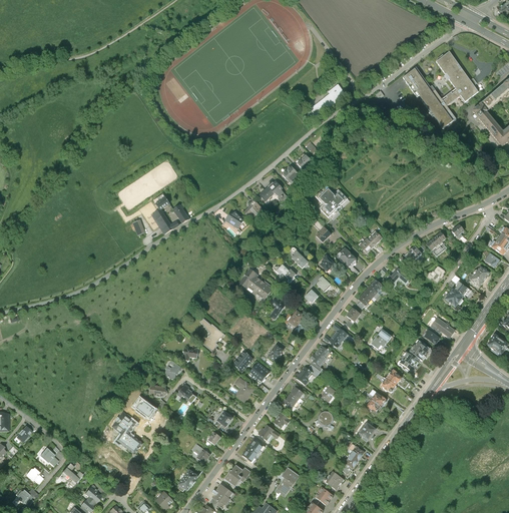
[(501,4),(500,6),(506,13),(508,10),(508,2),(507,0),(502,5),(501,4)]
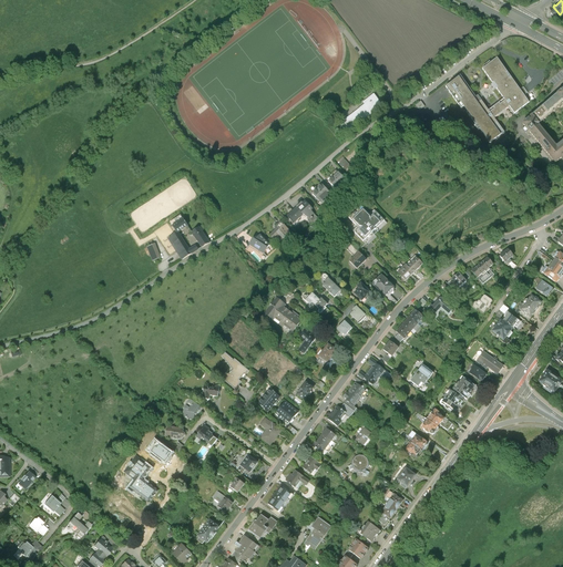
[(553,7),(551,8),(550,8),(550,11),(545,13),(552,21),(560,14),(553,7)]
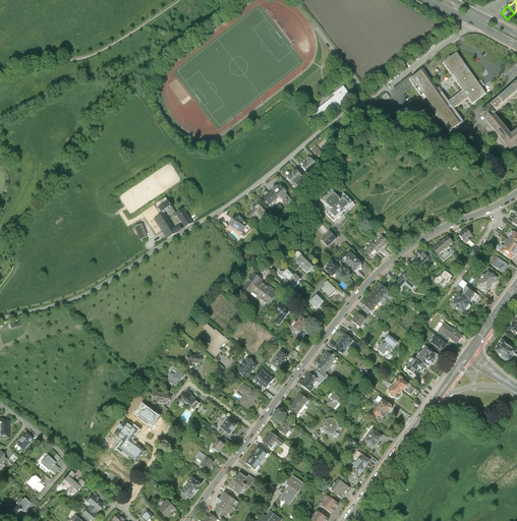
[(452,53),(439,63),(448,75),(449,75),(452,79),(451,80),(459,91),(455,95),(454,93),(449,97),(450,98),(446,101),(438,91),(435,93),(432,89),(433,88),(418,68),(405,78),(419,98),(421,96),(424,100),(424,101),(433,112),(432,113),(435,118),(437,117),(445,129),(459,119),(450,107),(464,97),(468,103),(481,93),(477,87),(480,84),(476,79),(473,81),(465,70),(464,71),(461,66),(462,66),(452,53)]
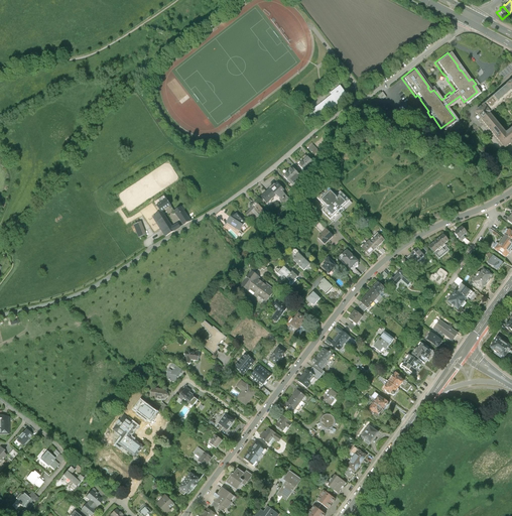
[(511,67),(511,66),(508,62),(495,74),(499,79),(511,67)]
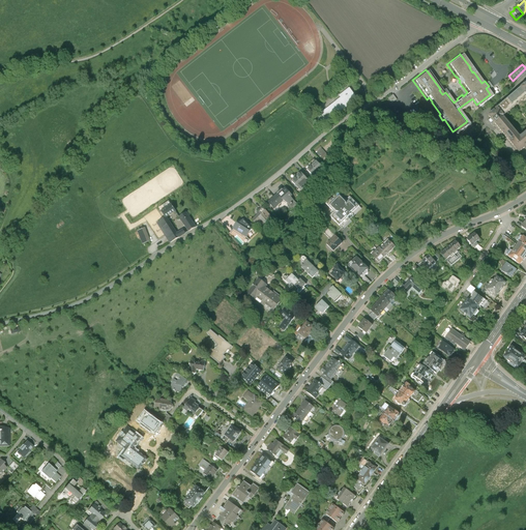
[(489,120),(515,151),(525,142),(525,80),(484,114),(487,117),(484,119),(487,122),(489,120)]
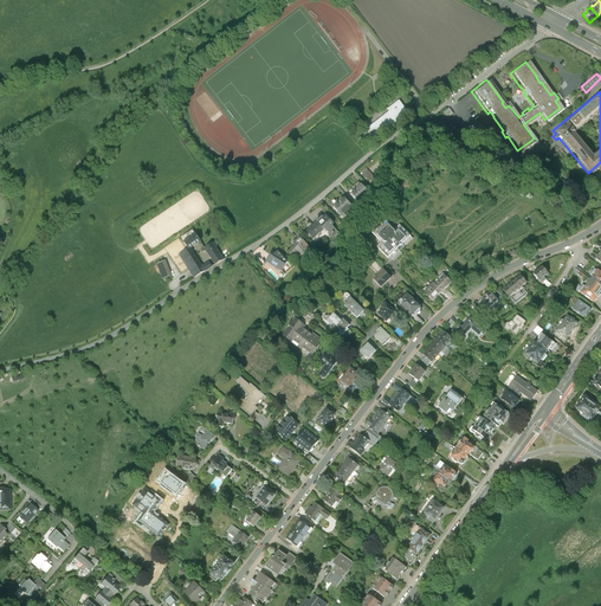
[(392,98),(381,107),(382,110),(354,131),(362,142),(392,120),(389,116),(400,108),(392,98)]
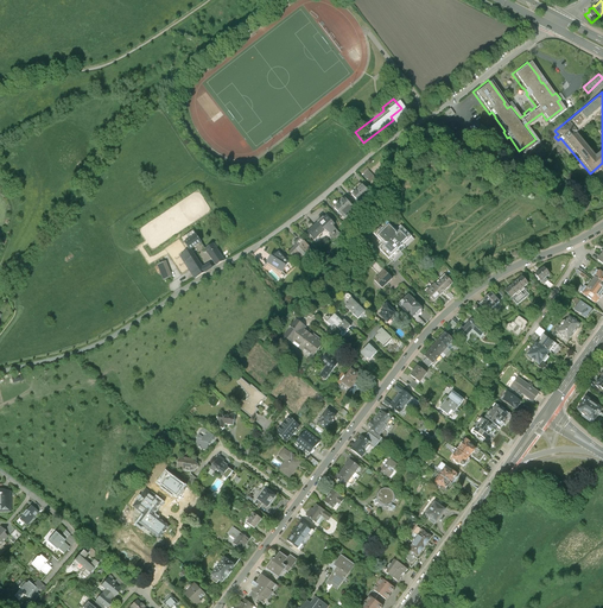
[(445,107),(439,111),(444,116),(450,113),(445,107)]
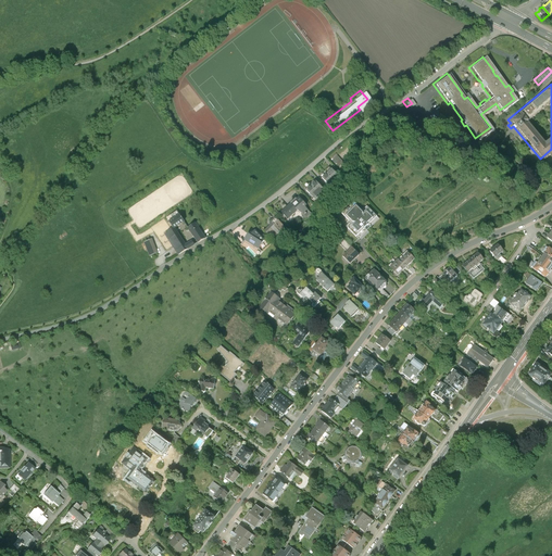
[(330,167),(325,172),(334,181),(339,177),(330,167)]
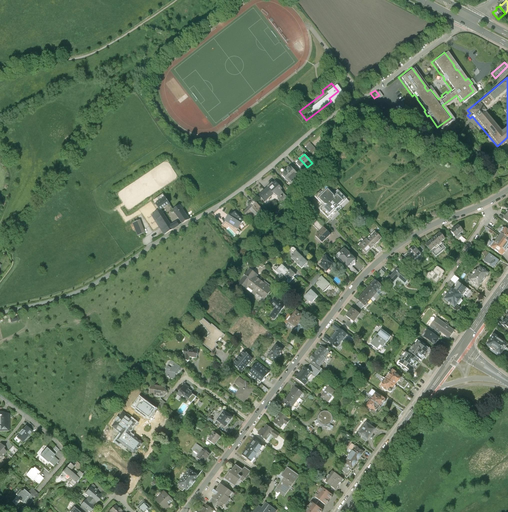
[(303,171),(307,167),(299,158),(295,162),(303,171)]
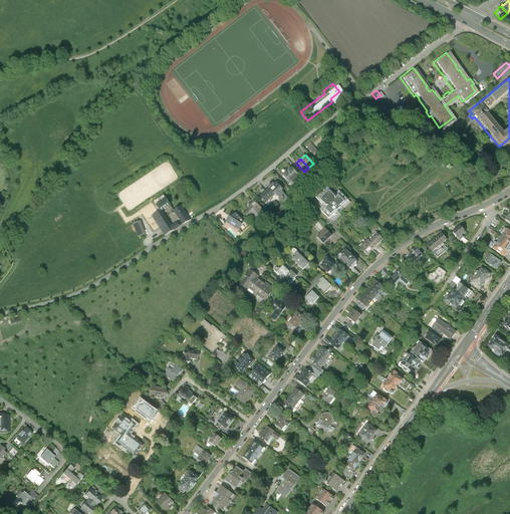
[(290,166),(286,170),(294,180),(298,175),(290,166)]
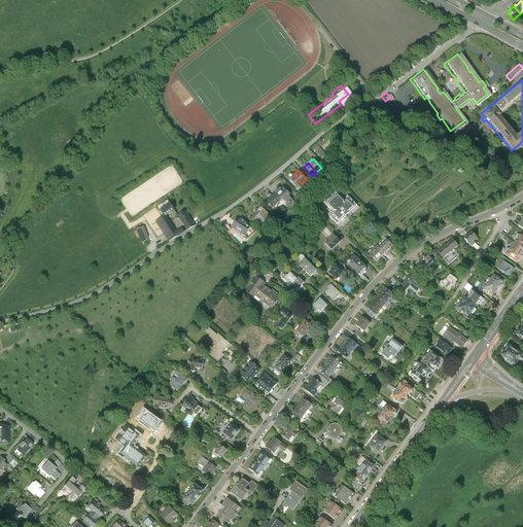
[(297,188),(302,184),(293,174),(288,179),(297,188)]
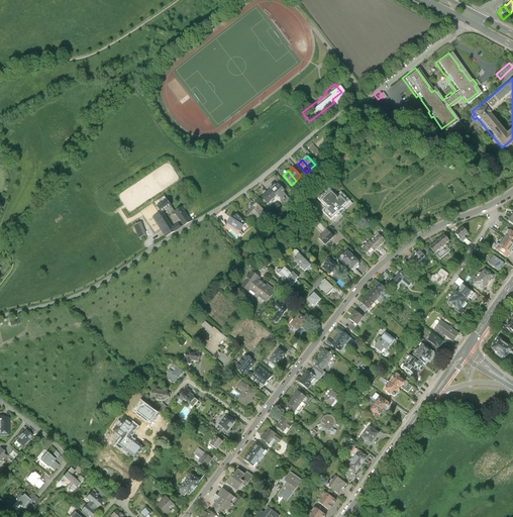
[(269,188),(260,196),(266,202),(275,194),(279,198),(283,194),(281,192),(283,189),(277,183),(270,189),(269,188)]
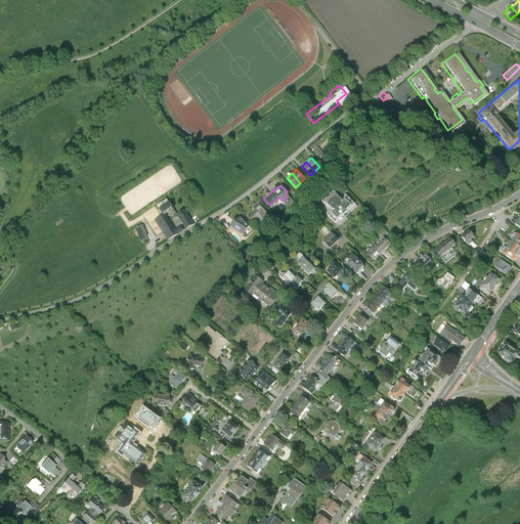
[(334,188),(321,200),(331,210),(326,214),(338,226),(346,218),(344,217),(356,205),(345,193),(341,197),(334,188)]
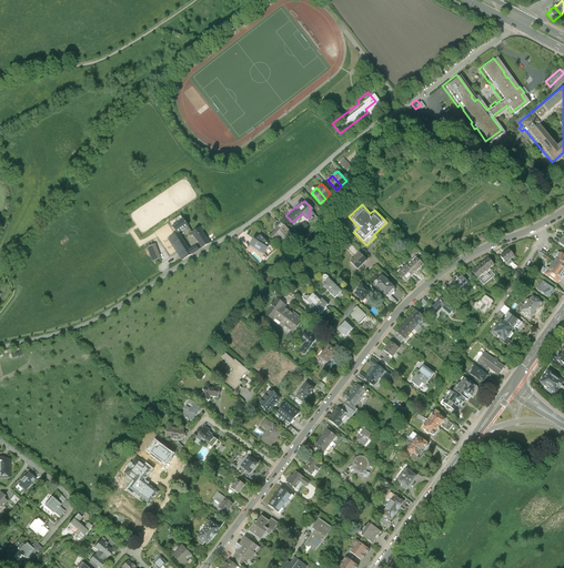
[(173,224),(168,227),(172,233),(173,233),(183,226),(177,215),(170,220),(173,224)]
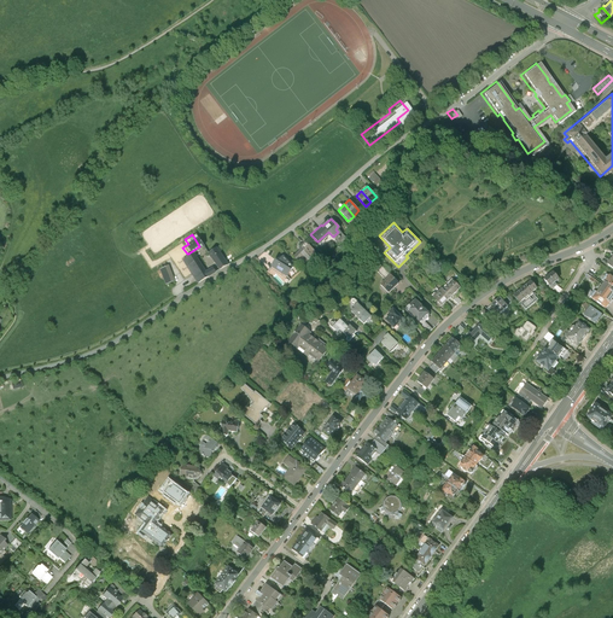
[(299,263),(314,251),(304,240),(290,252),(299,263)]
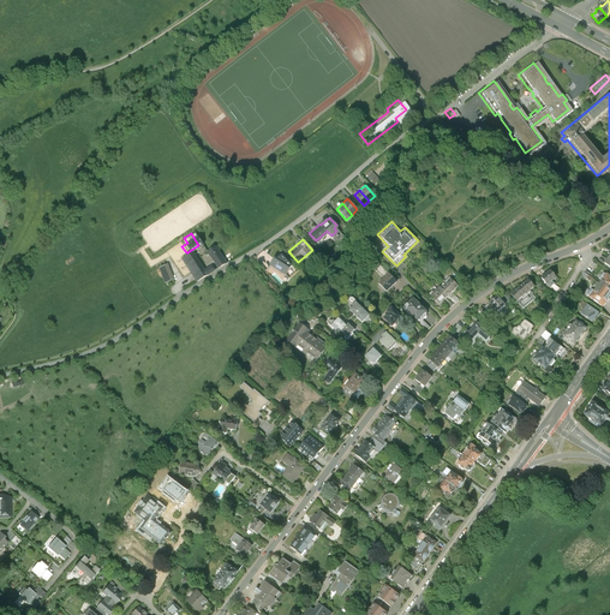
[(210,248),(203,252),(214,268),(222,263),(210,248)]
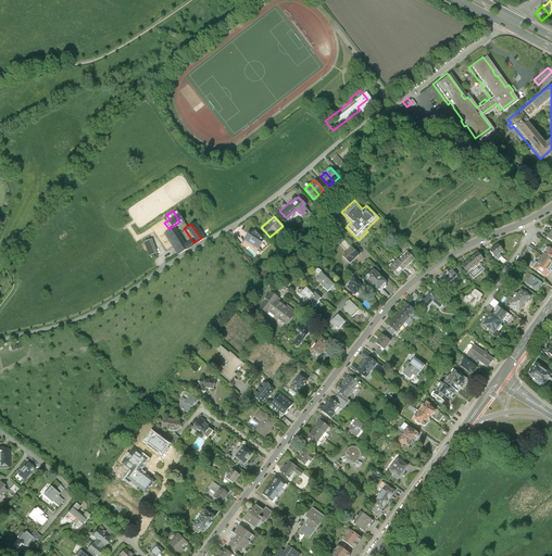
[(161,234),(174,255),(190,244),(188,242),(187,241),(182,244),(170,228),(168,228),(161,234)]
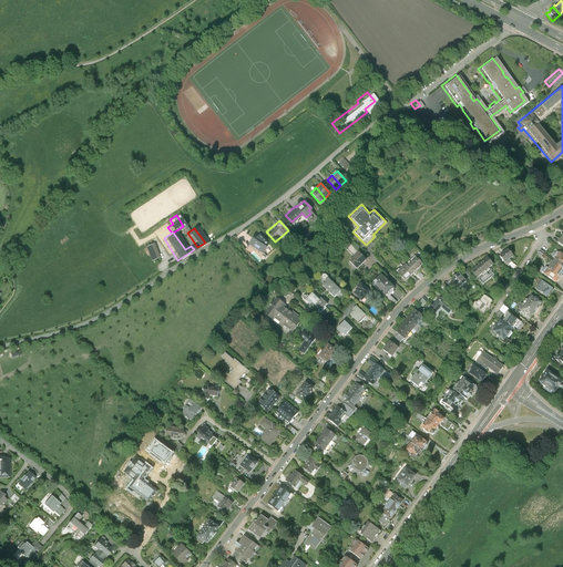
[(269,246),(259,235),(255,239),(258,241),(255,245),(263,253),(269,246)]
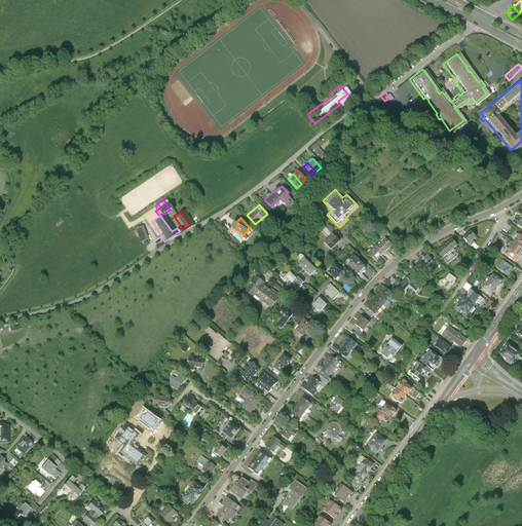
[(237,239),(244,234),(236,227),(235,225),(229,230),(237,239)]
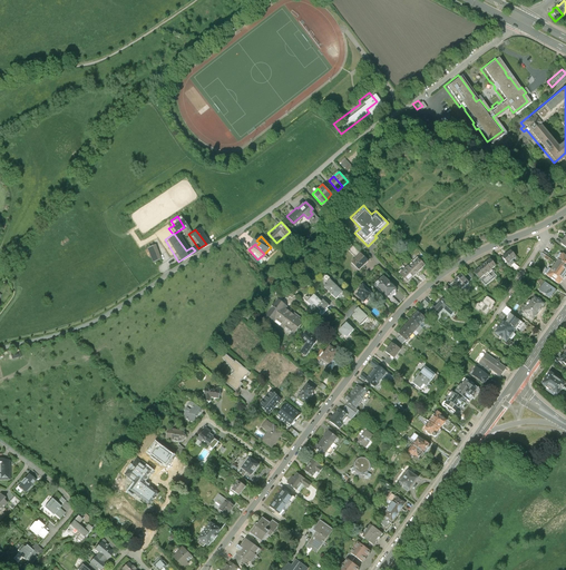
[(358,268),(367,259),(352,245),(348,249),(355,257),(351,262),(358,268)]
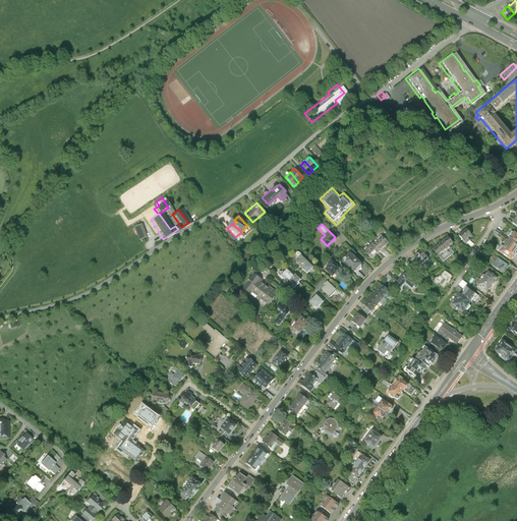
[(137,225),(131,227),(136,240),(142,237),(137,225)]
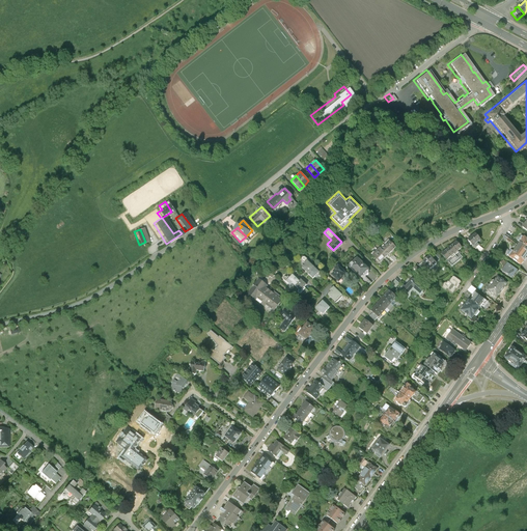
[(474,232),(467,239),(471,244),(479,238),(474,232)]
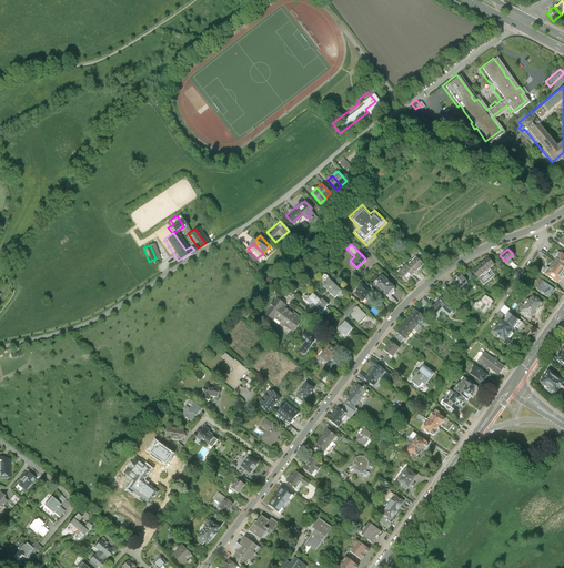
[(541,274),(553,283),(563,266),(563,257),(556,252),(541,274)]
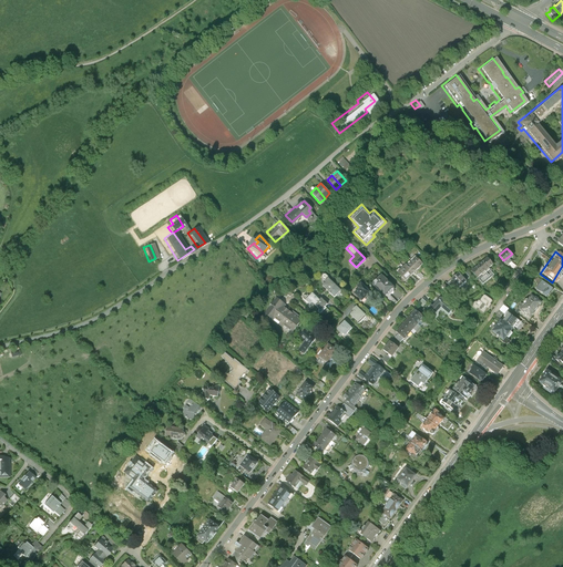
[(415,254),(409,259),(417,267),(422,261),(415,254)]
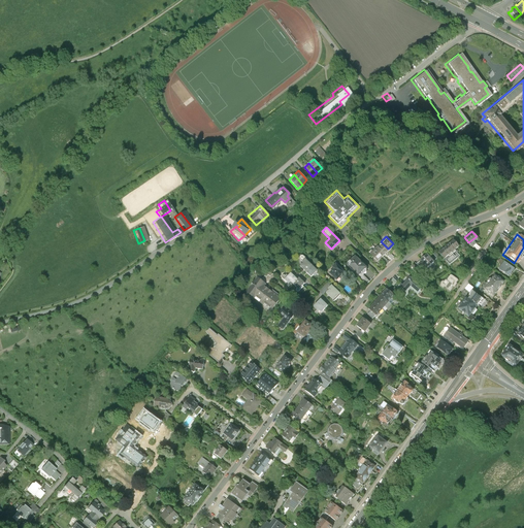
[(453,238),(446,244),(451,251),(458,244),(453,238)]
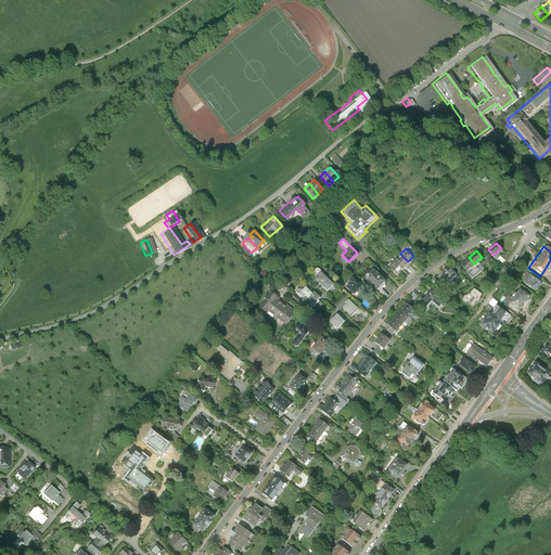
[(408,261),(400,254),(395,259),(402,267),(408,261)]
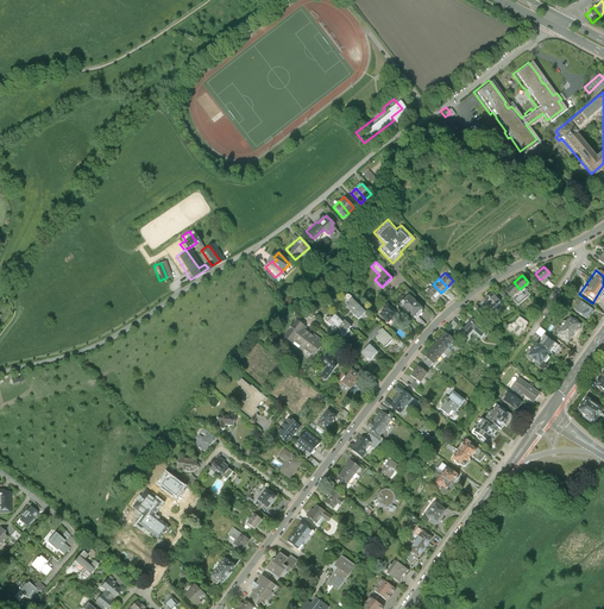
[(511,296),(520,289),(514,282),(505,289),(511,296)]
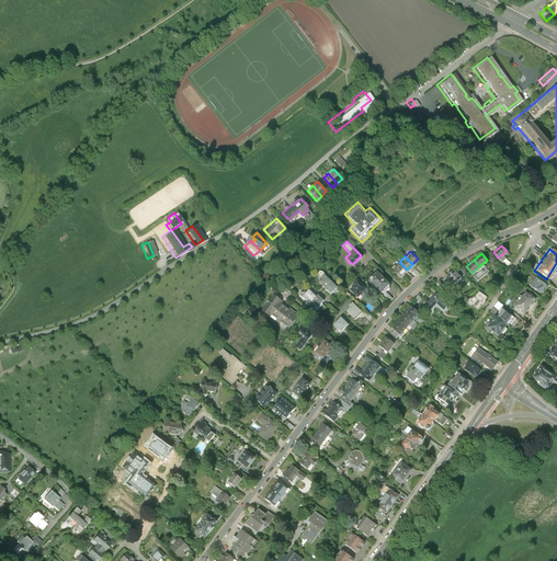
[(400,275),(407,270),(399,262),(394,268),(400,275)]
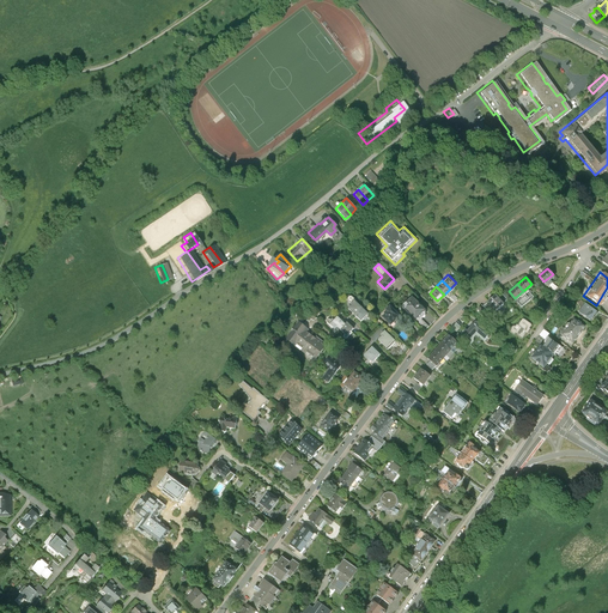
[(487,299),(494,309),(502,302),(494,293),(487,299)]
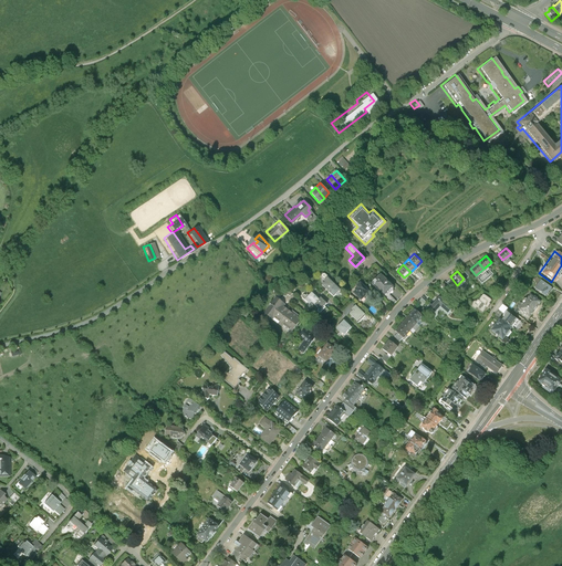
[(321,284),(326,290),(334,283),(324,274),(324,273),(323,273),(322,273),(321,274),(320,275),(321,276),(321,278),(324,281),(321,284)]
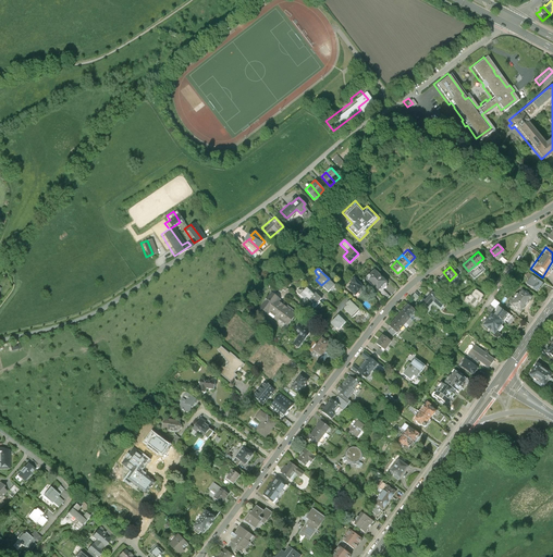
[(385,280),(373,269),(365,277),(378,288),(381,289),(385,284),(385,280)]
